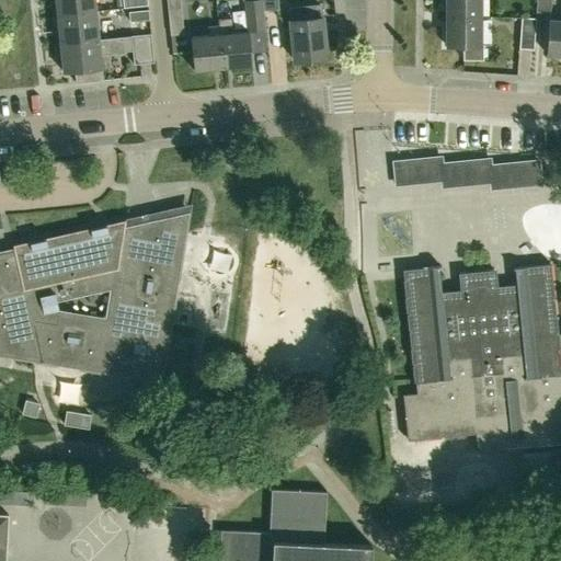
[(55,0),(57,14),(95,10),(94,0),(55,0)]
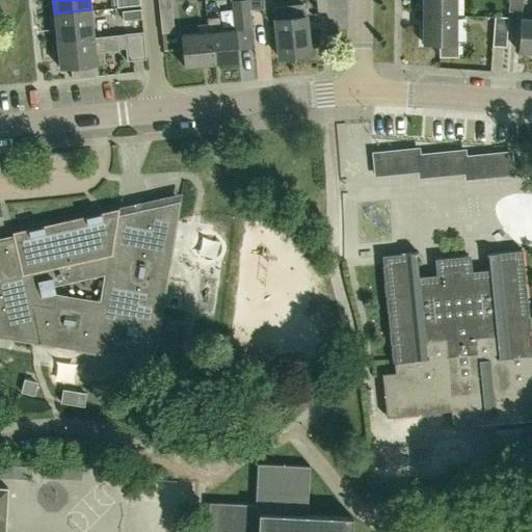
[(158,0),(162,33),(175,31),(170,0),(158,0)]
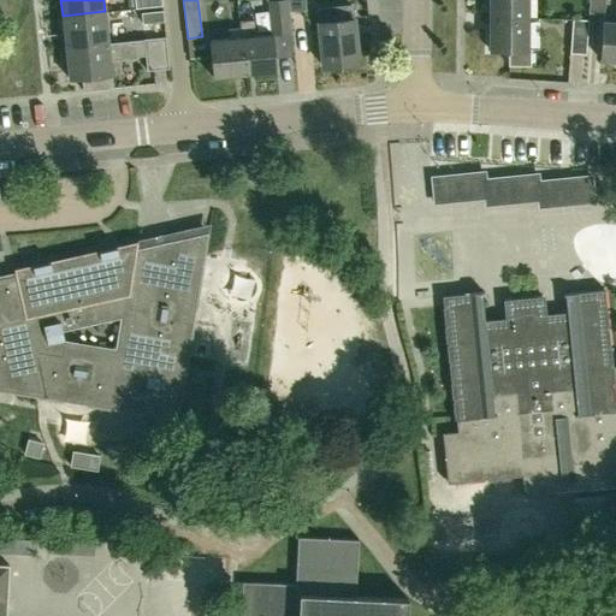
[(272,0),(268,0),(271,34),(272,34),(272,35),(292,34),(290,12),(289,12),(288,0),(272,0)]
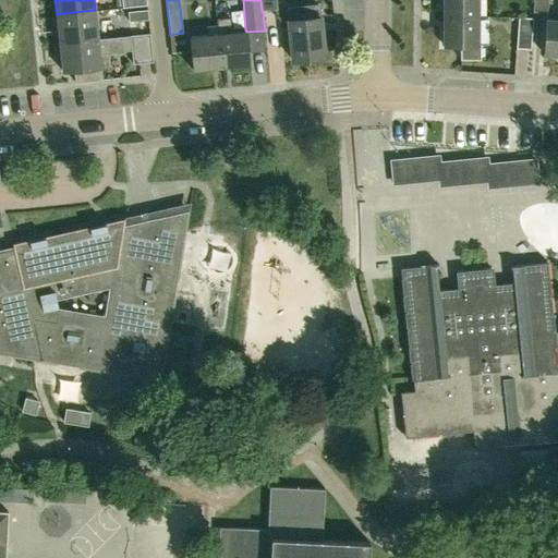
[(278,9),(277,0),(261,0),(262,11),(263,11),(278,9)]
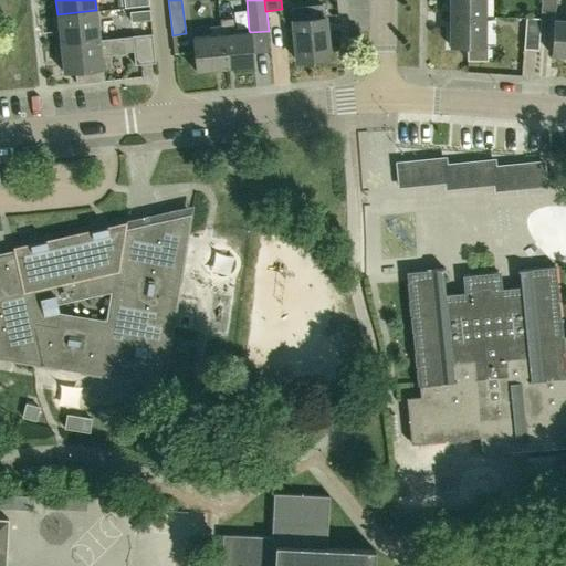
[(449,0),(450,17),(484,17),(484,0),(449,0)]
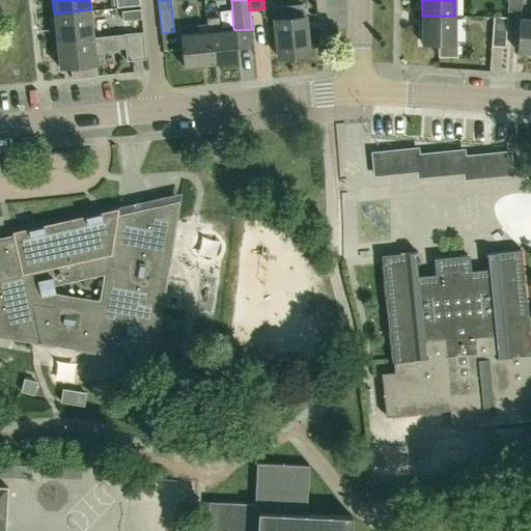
[(521,11),(522,0),(508,0),(508,11),(521,11)]
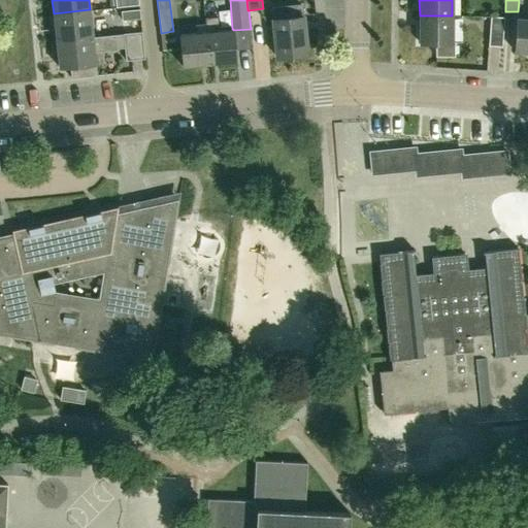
[(306,54),(303,17),(302,6),(272,8),(276,57),(306,54)]
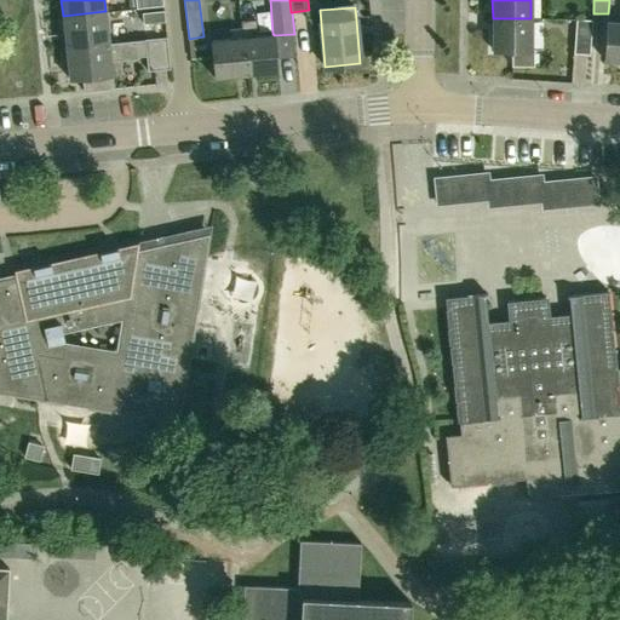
[(143,23),(165,22),(164,10),(142,12),(143,23)]
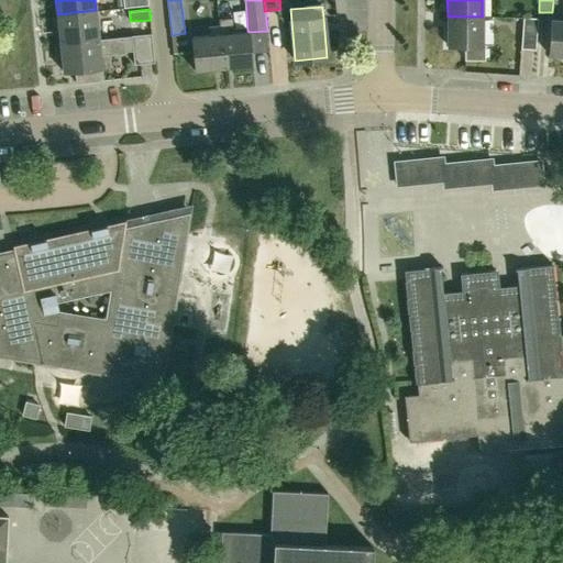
[(59,43),(99,39),(96,10),(57,14),(59,43)]
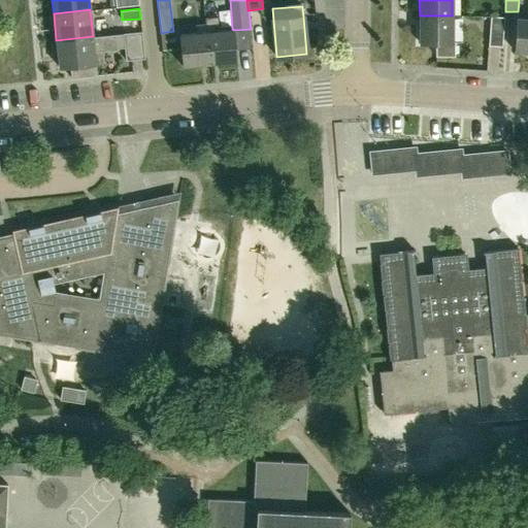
[(515,51),(527,52),(527,10),(527,19),(517,18),(515,51)]
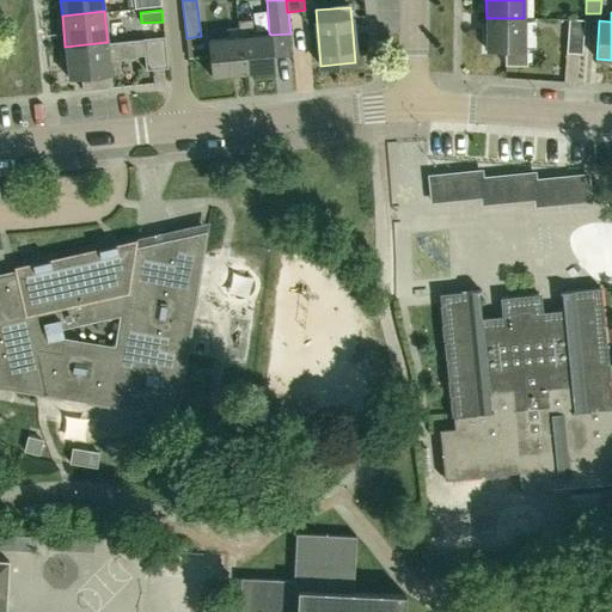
[(527,65),(527,48),(524,48),(524,18),(487,18),(485,49),(506,49),(505,65),(527,65)]
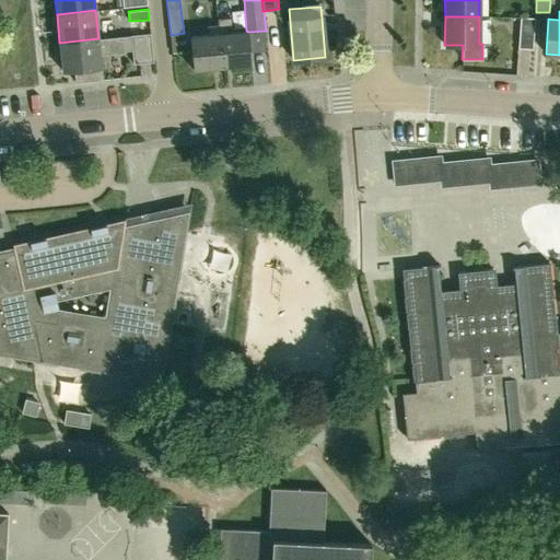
[(533,49),(535,19),(521,16),(518,48),(533,49)]
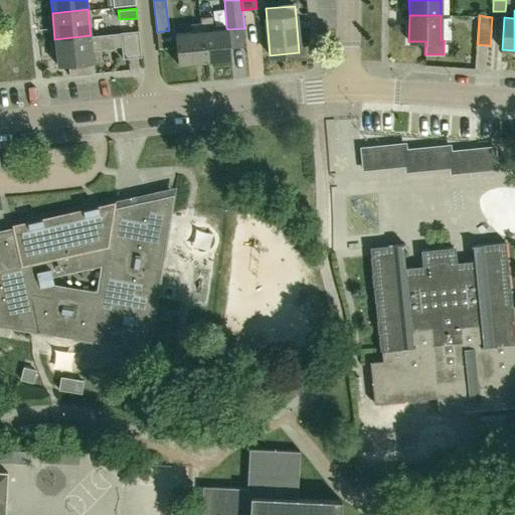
[(227,28),(226,28),(213,29),(211,16),(199,17),(200,23),(200,22),(204,61),(230,58),(227,29),(227,28)]
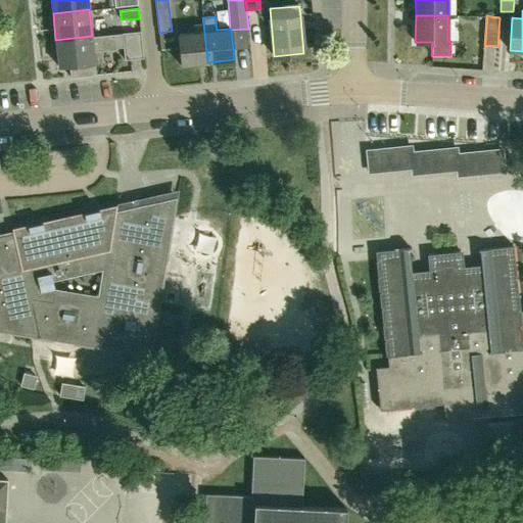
[(181,64),(207,62),(203,22),(203,24),(193,24),(194,32),(178,34),(181,64)]
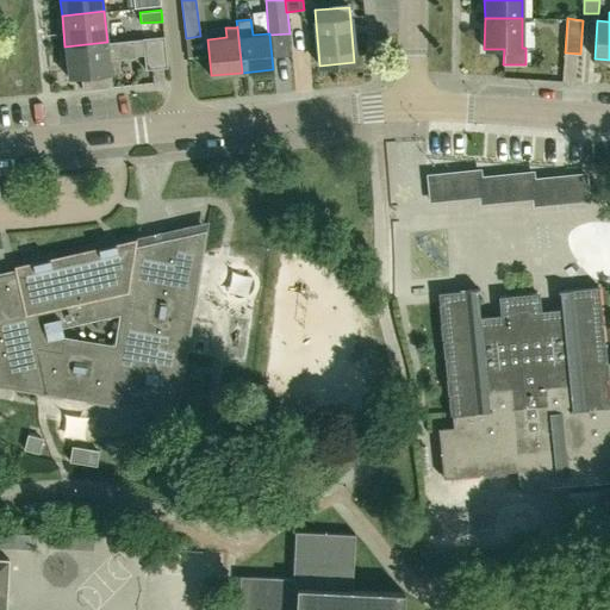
[(145,69),(167,67),(165,37),(143,38),(143,39),(144,55),(145,69)]
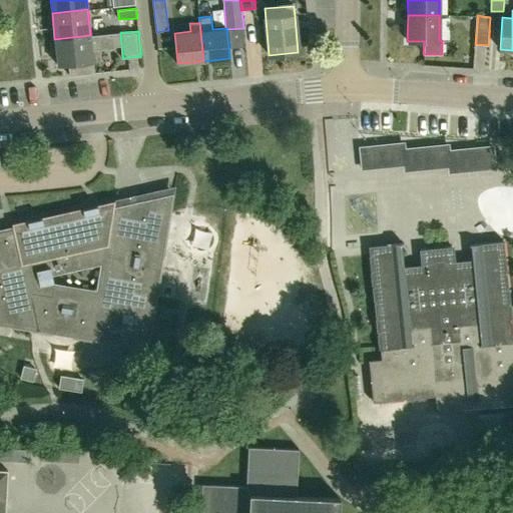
[(90,35),(54,39),(57,64),(68,63),(69,75),(93,72),(91,51),(113,49),(115,46),(113,34),(90,36),(90,35)]
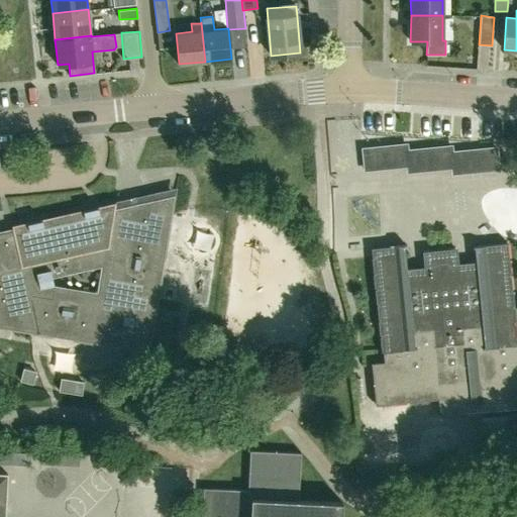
[(372,151),(374,176),(441,172),(439,147),(372,151)]
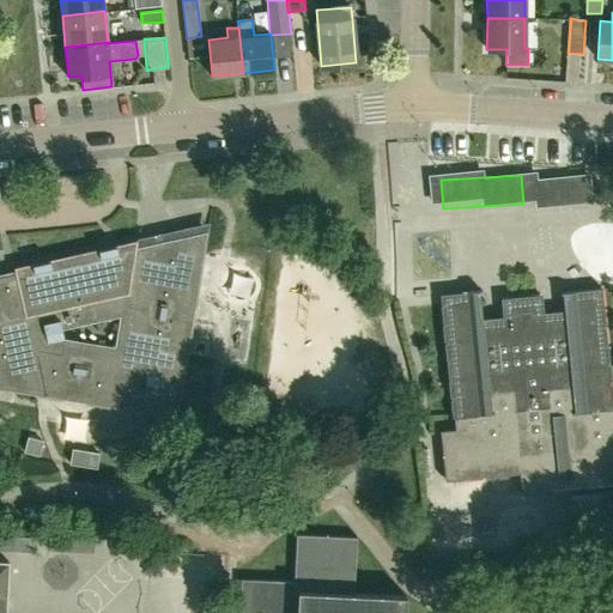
[(593,204),(598,230),(608,228),(604,202),(593,204)]
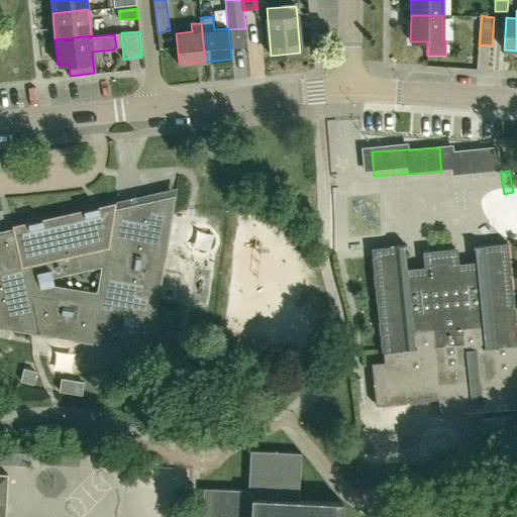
[(12,225),(13,227),(0,230),(0,327),(150,351),(175,195),(125,206),(124,210),(114,212),(116,201),(12,225)]
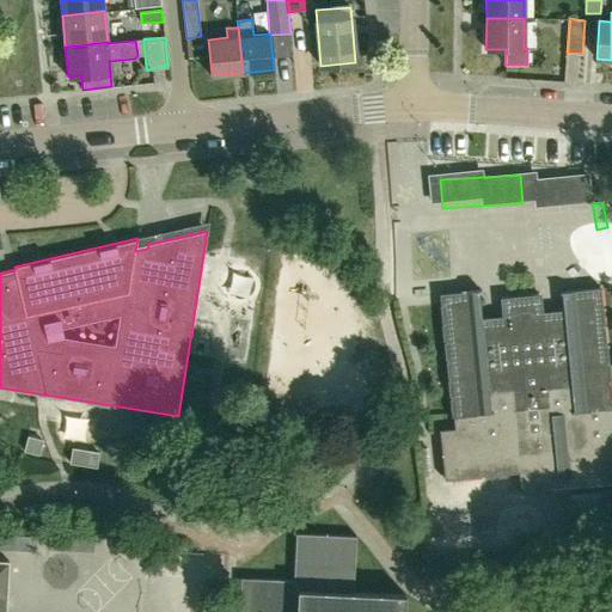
[(611,405),(611,407),(599,287),(561,291),(563,308),(540,311),(539,293),(501,297),(502,314),(481,317),(478,289),(441,293),(454,427),(439,428),(444,477),(518,470),(520,491),(611,482),(611,405)]
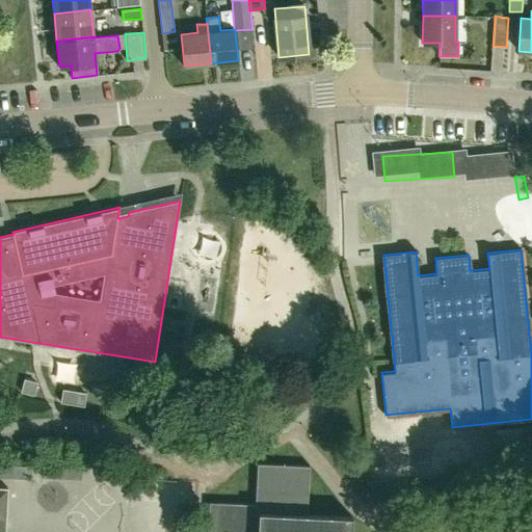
[(34,395),(38,381),(24,378),(21,392),(34,395)]
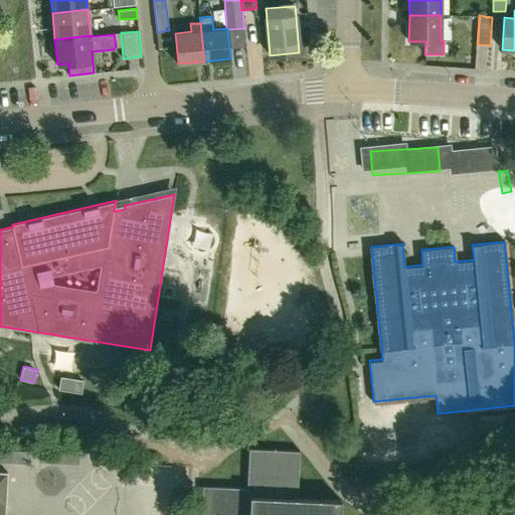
[(82,393),(84,380),(60,377),(58,390),(82,393)]
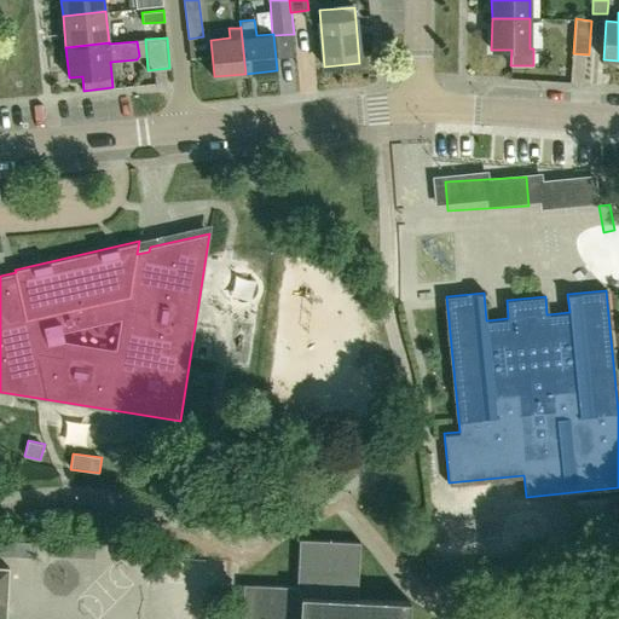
[(0,555),(33,557),(34,543),(0,541),(0,555)]
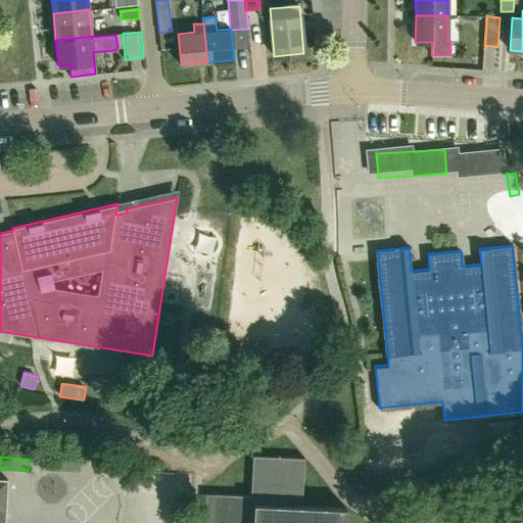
[(301,506),(303,465),(251,463),(250,495),(205,493),(203,522),(345,522),(346,509),(301,506)]
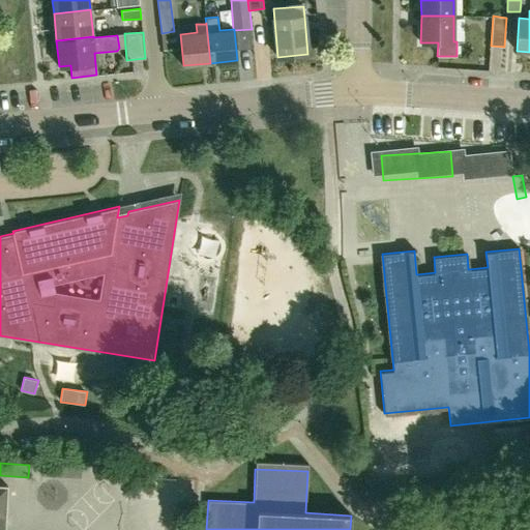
[(5,529),(8,484),(0,483),(0,529),(5,529)]
